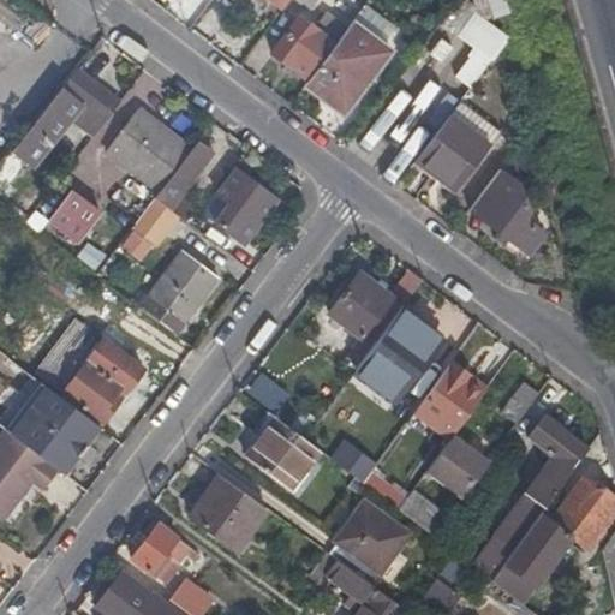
[(270,0),(284,10),(291,0),(270,0)]
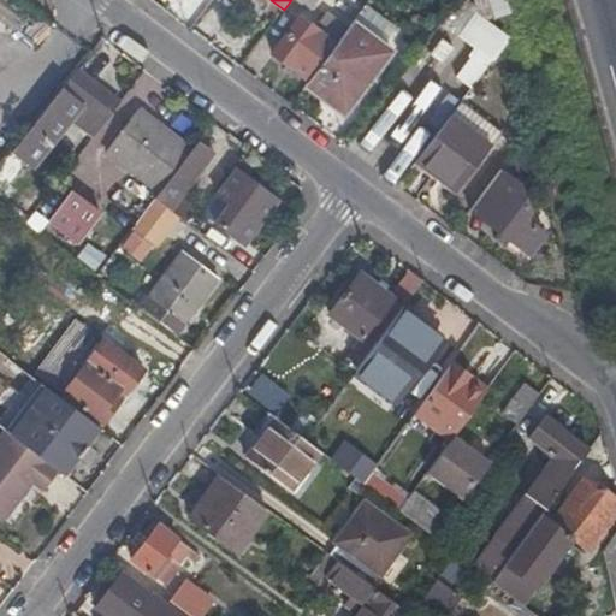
[(291,0),(307,12),(317,0),(291,0)]
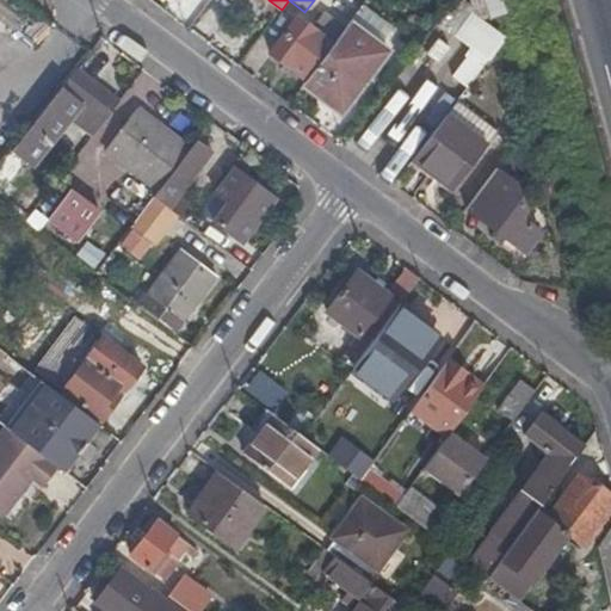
[(349,24),(375,44),(387,29),(360,10),(349,24)]
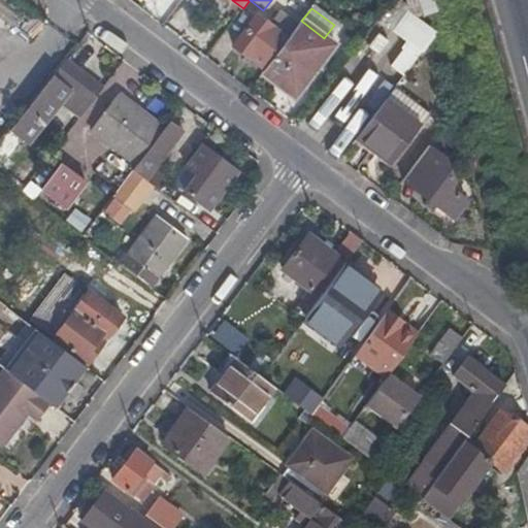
[(283,12),(271,28),(286,39),(297,24),(283,12)]
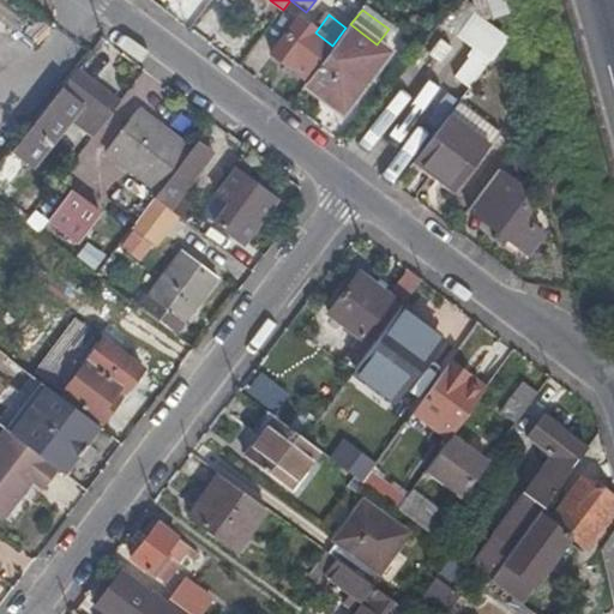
[(332,46),(315,32),(298,19),(271,55),(305,82),(332,46)]
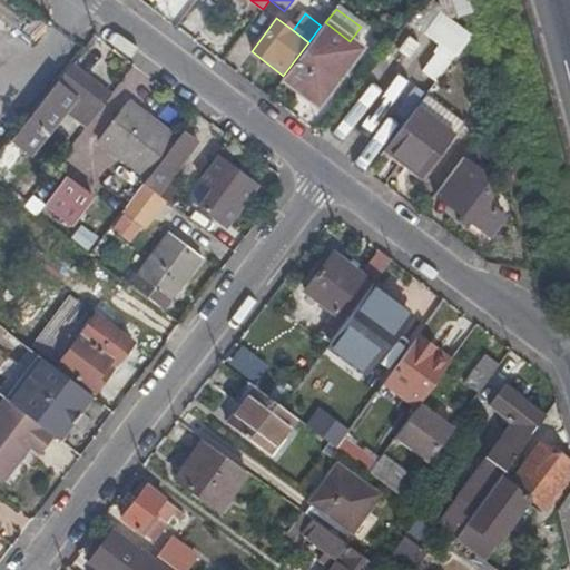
[(325,22),(282,80),(318,108),(361,50),(350,41),(325,22)]
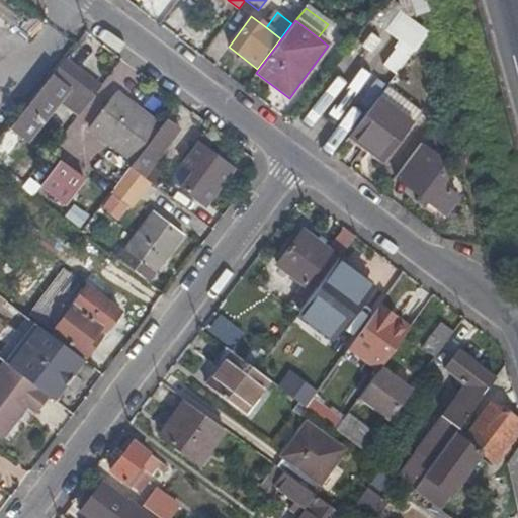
[(65,62),(9,130),(23,141),(57,99),(79,116),(101,89),(65,62)]
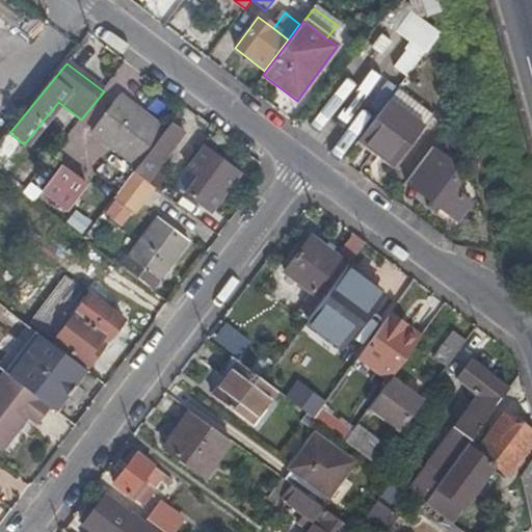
[(94,132),(139,166),(166,131),(120,97),(94,132)]
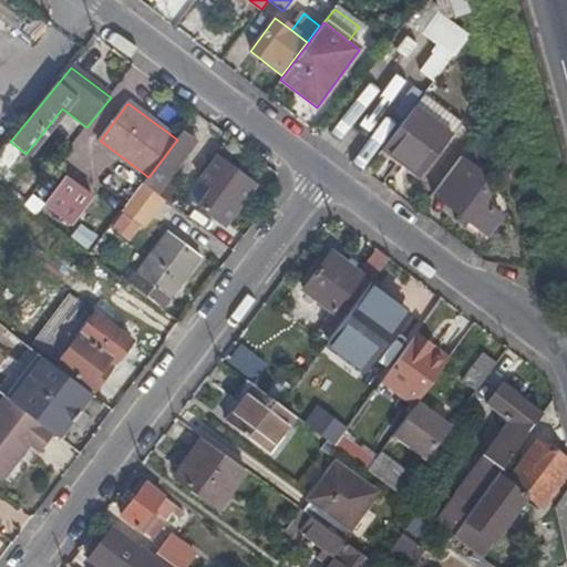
[(452,134),(414,105),(383,146),(422,175),(452,134)]
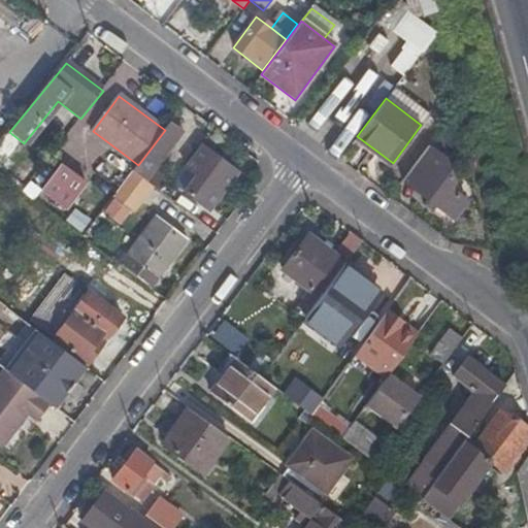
[(183,132),(170,122),(165,130),(138,165),(134,171),(146,180),(183,132)]
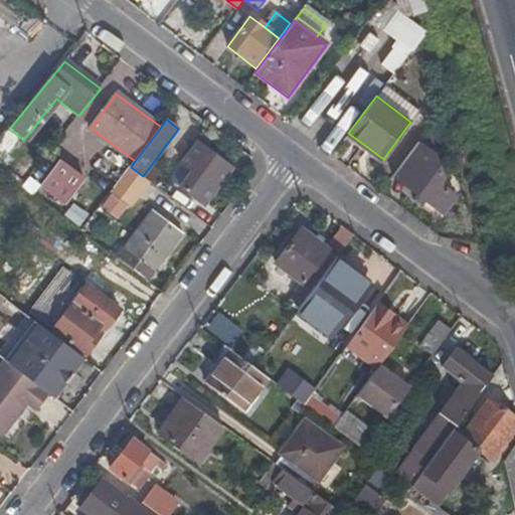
[(9,129),(0,141),(0,170),(23,187),(30,178),(9,160),(23,140),(9,129)]
